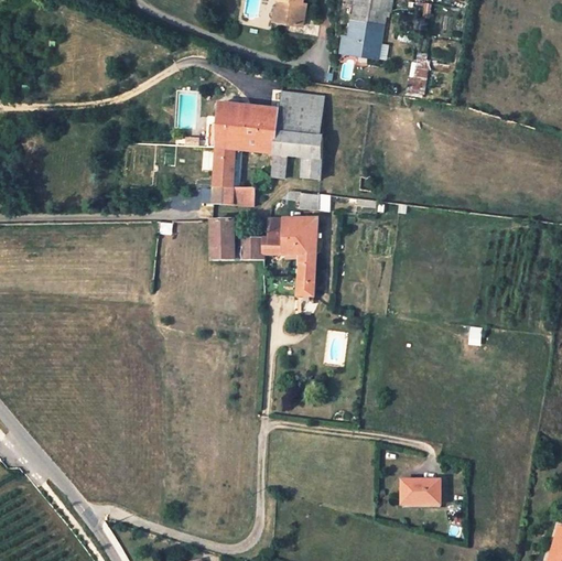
[(273,0),(273,1),(282,3),(280,15),(298,19),(301,0),(273,0)]
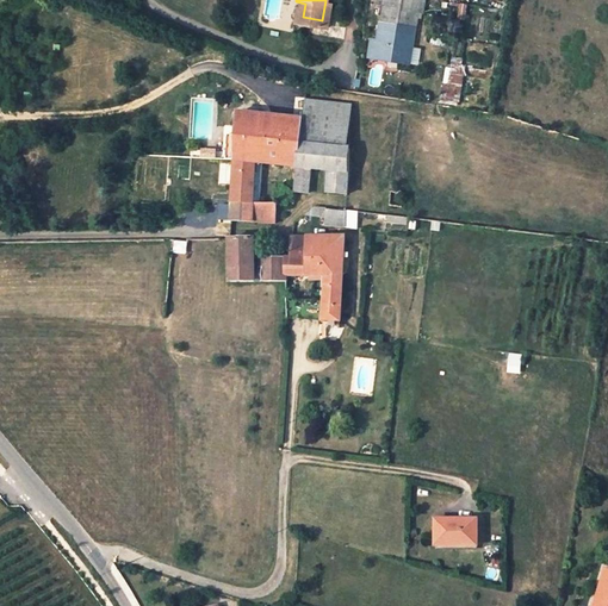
[(377,16),(413,22),(416,0),(379,0),(377,16)]
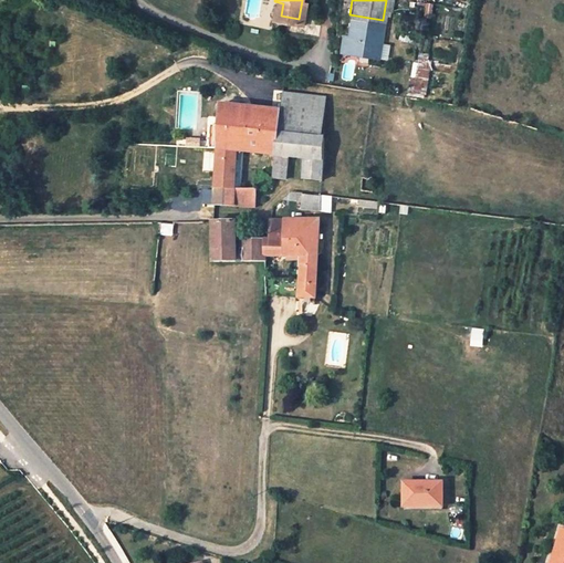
[(350,14),(347,22),(382,28),(383,20),(350,14)]
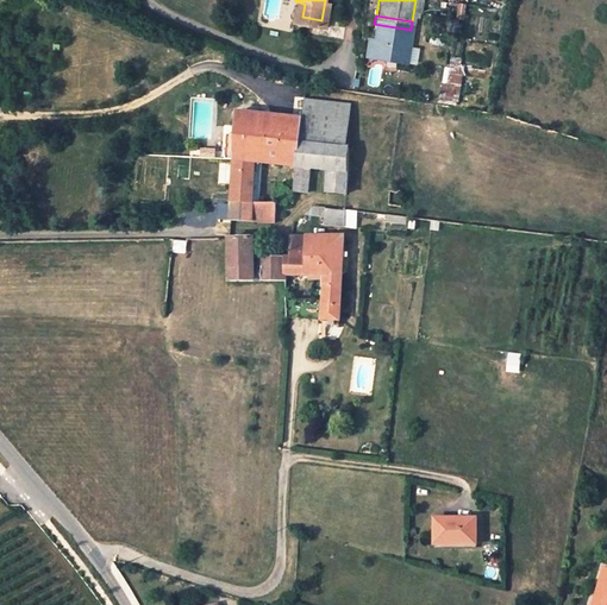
[(377,37),(374,51),(406,57),(411,30),(374,24),(373,36),(377,37)]
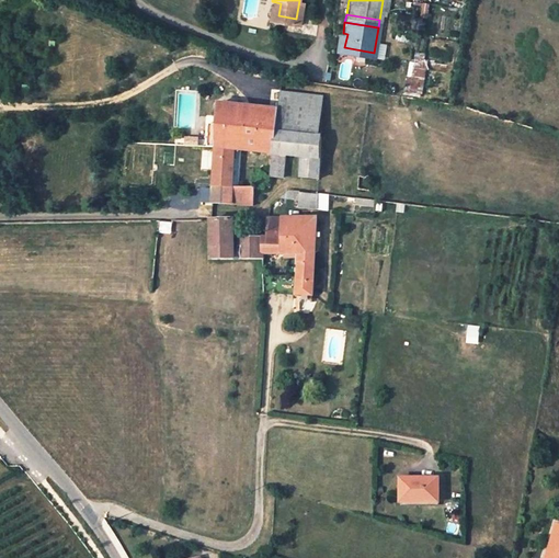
[(348,34),(343,33),(338,32),(334,45),(344,47),(348,34)]
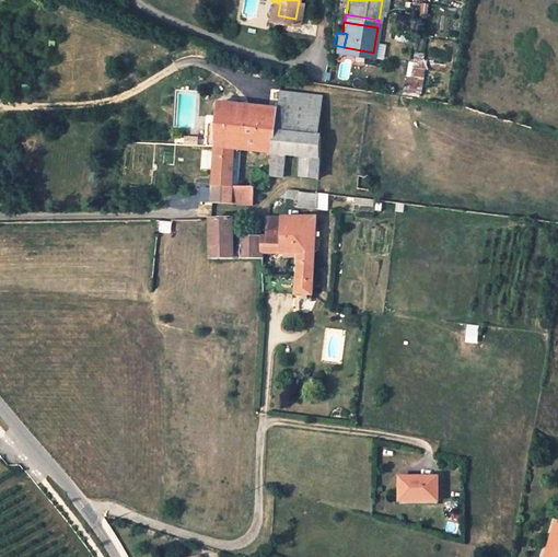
[(421,55),(411,54),(406,85),(415,86),(421,55)]
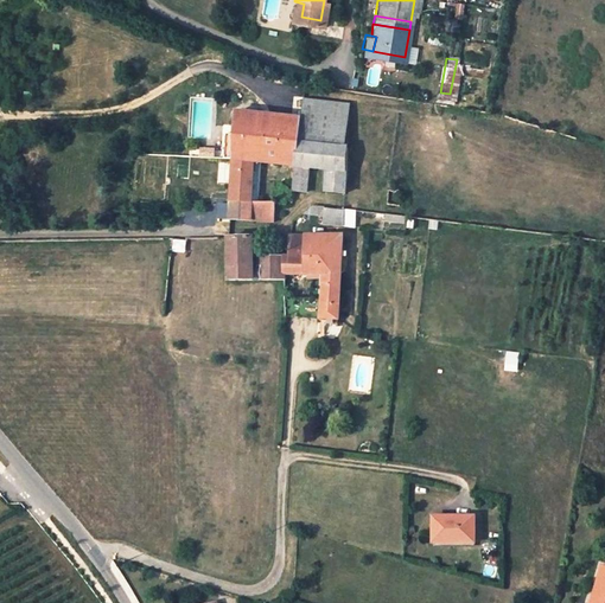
[(299,114),(297,140),(345,145),(348,102),(301,97),(299,114)]
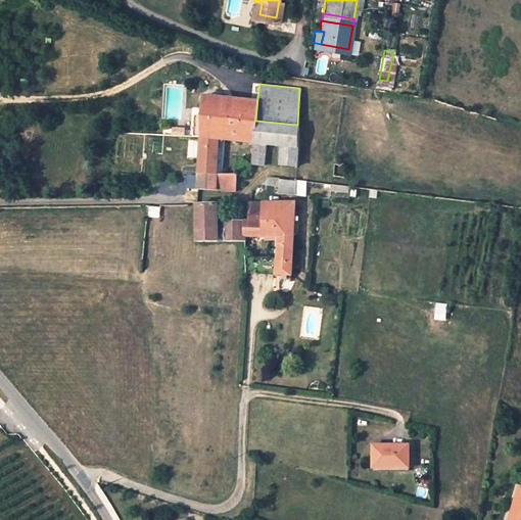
[(195,172),(216,173),(219,139),(254,143),(255,121),(257,98),(200,93),(195,172)]
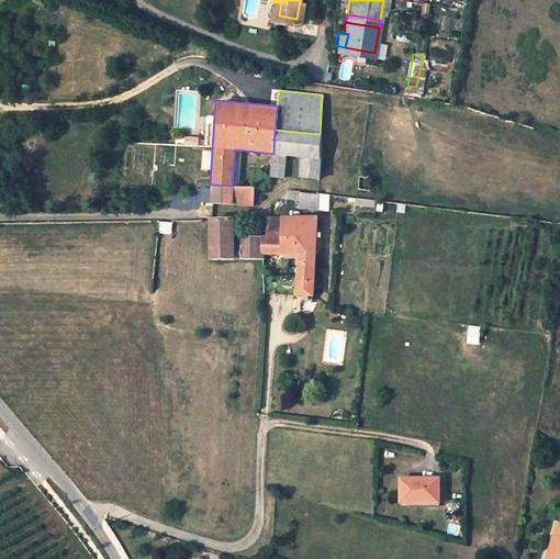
[(320,134),(275,130),(273,154),(284,155),(300,157),(298,176),(316,177),(320,134)]
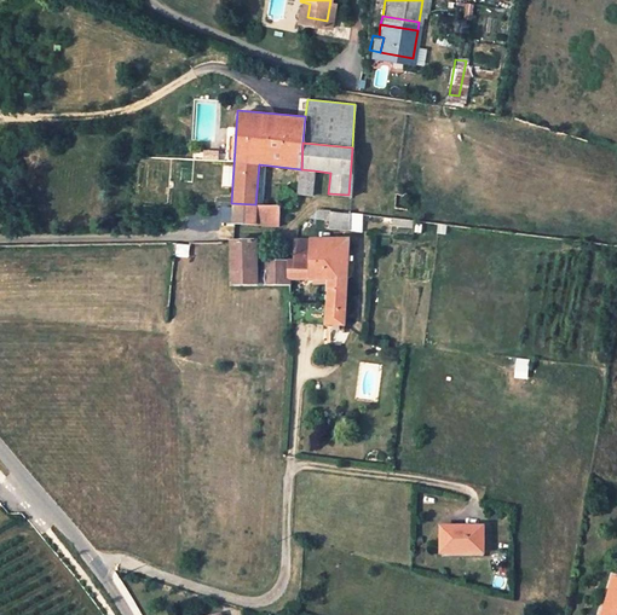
[(312,193),(313,170),(301,169),(299,192),(312,193)]
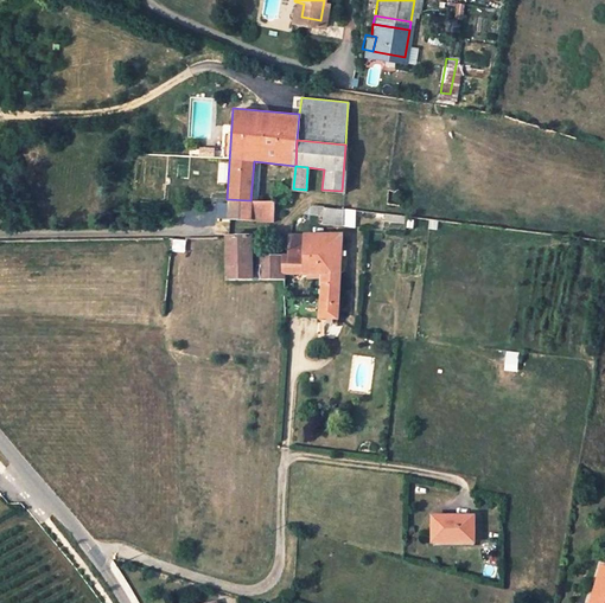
[(386,186),(384,203),(399,204),(401,187),(397,187),(397,185),(397,183),(396,181),(395,180),(392,179),(390,180),(389,184),(389,186),(386,186)]
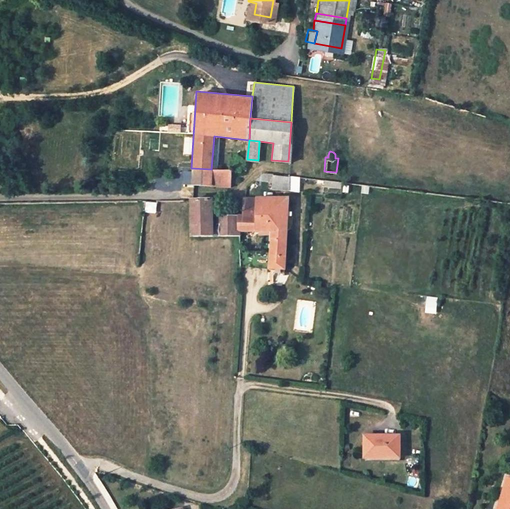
[(190,185),(211,186),(211,169),(191,168),(190,185)]
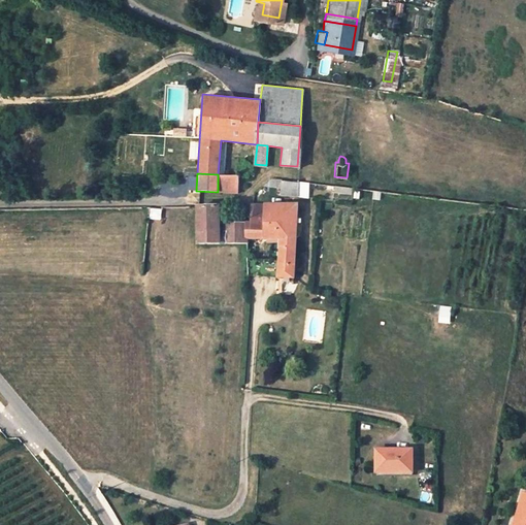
[(218,174),(218,192),(236,192),(237,175),(218,174)]
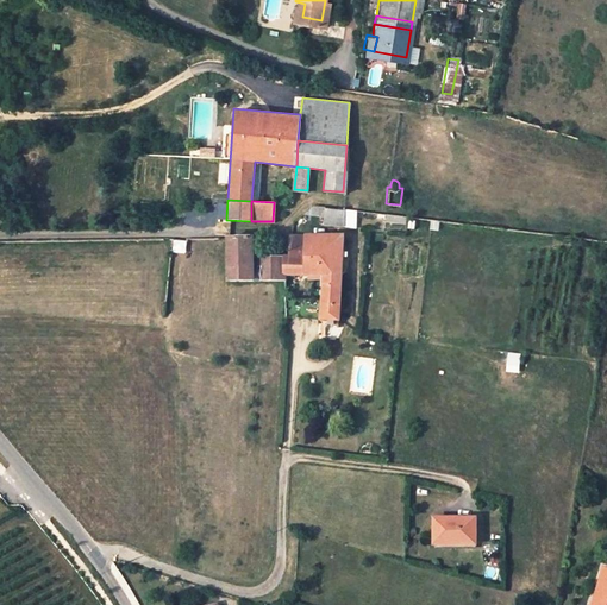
[(319,219),(342,221),(343,207),(321,205),(319,219)]
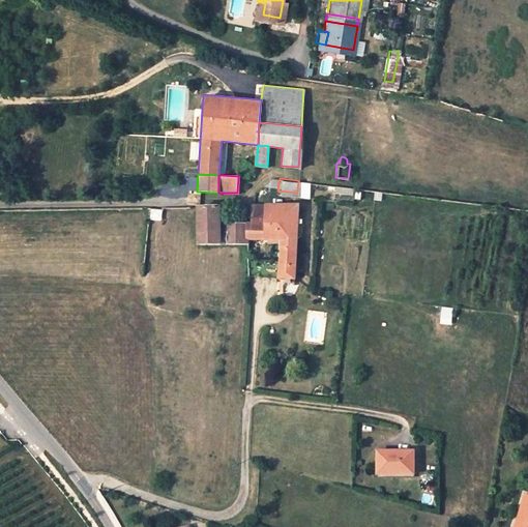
[(298,180),(297,193),(308,195),(309,181),(298,180)]
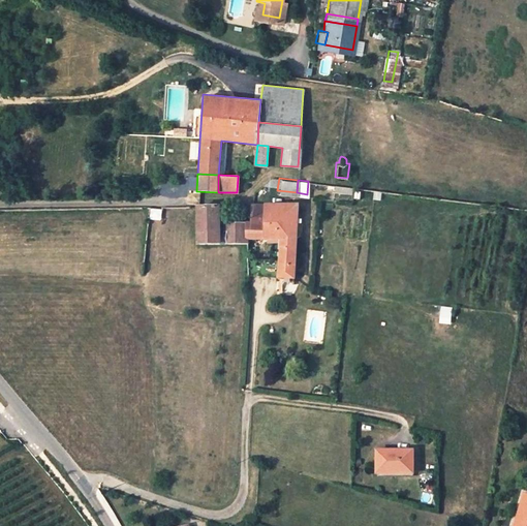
[(244,221),(244,237),(277,235),(276,247),(279,247),(278,260),(246,258),(247,273),(290,274),(291,274),(296,200),(249,203),(248,207),(249,221),(244,221)]
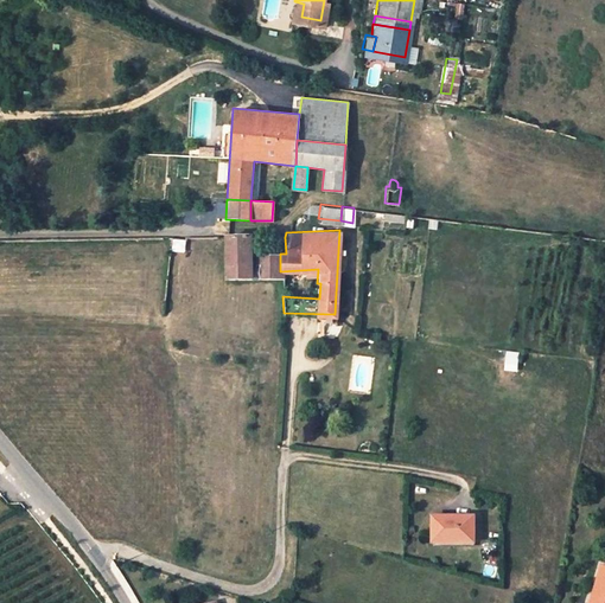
[(280,271),(280,254),(249,254),(250,233),(227,233),(228,276),(280,276),(280,271)]
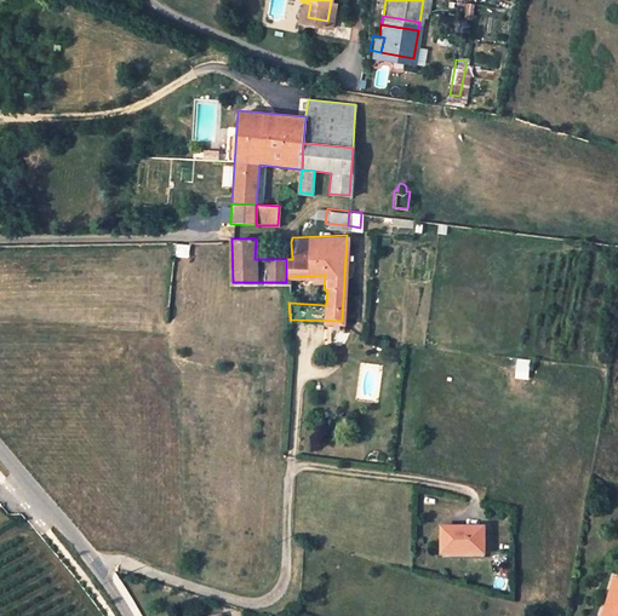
[(487,525),(446,523),(444,550),(485,553),(487,525)]
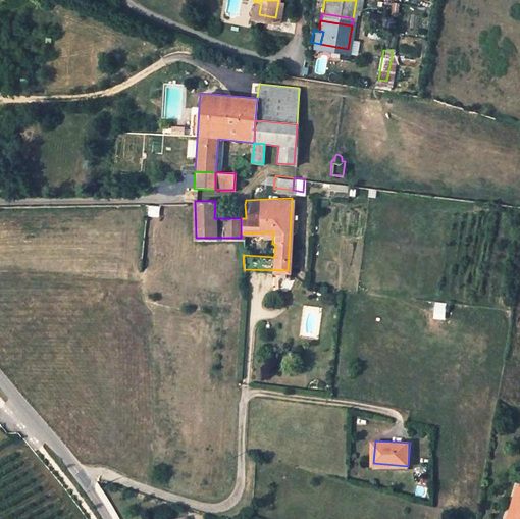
[(519,518),(519,483),(516,483),(511,501),(514,502),(509,518),(519,518)]
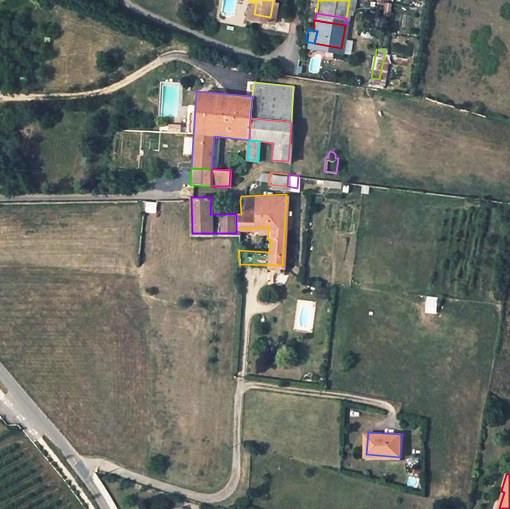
[(496,508),(498,508),(499,508),(504,492),(501,491),(496,508)]
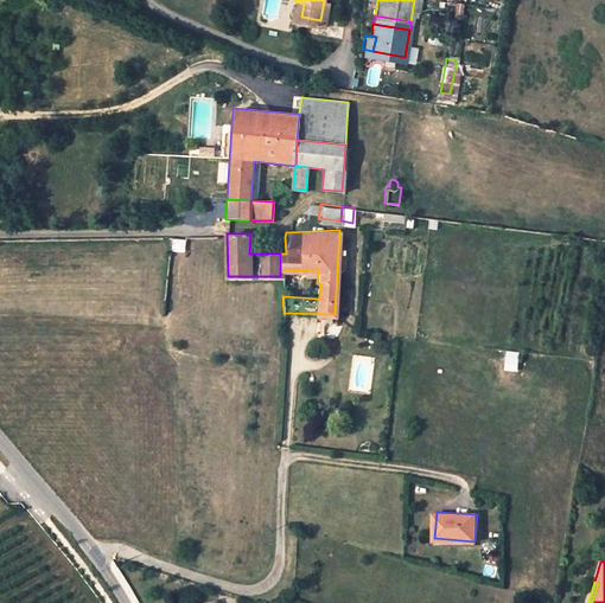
All buildings are outlined.
